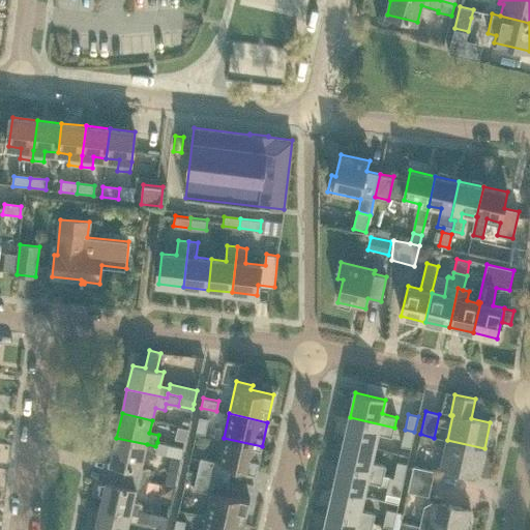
[(196,432),(205,434),(209,418),(199,416),(196,432)]
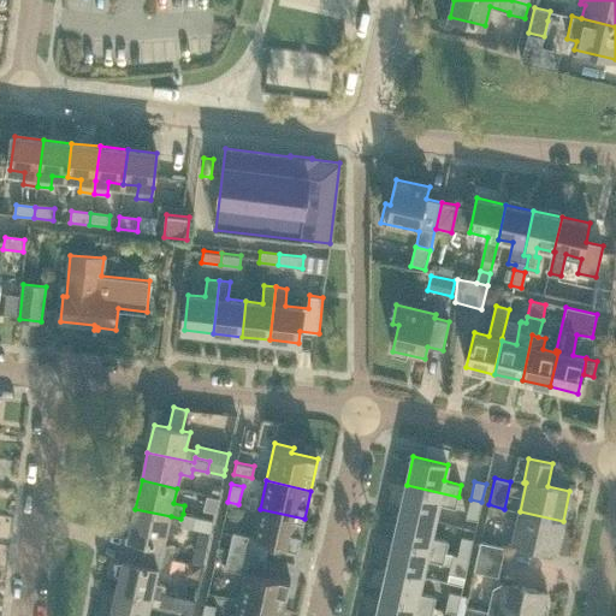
[(401,513),(436,521),(439,503),(456,507),(458,497),(407,485),(401,513)]
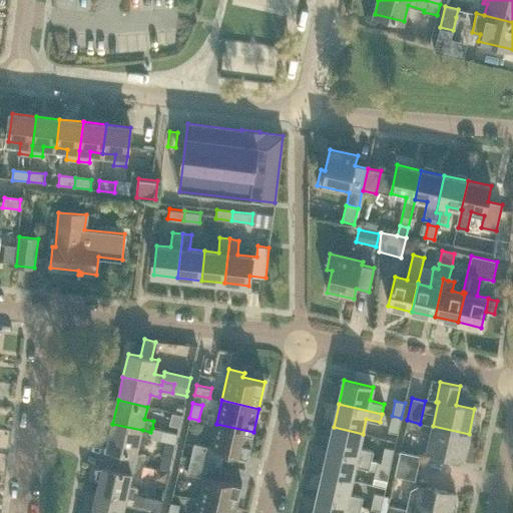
[(392,416),(388,432),(397,434),(401,418),(392,416)]
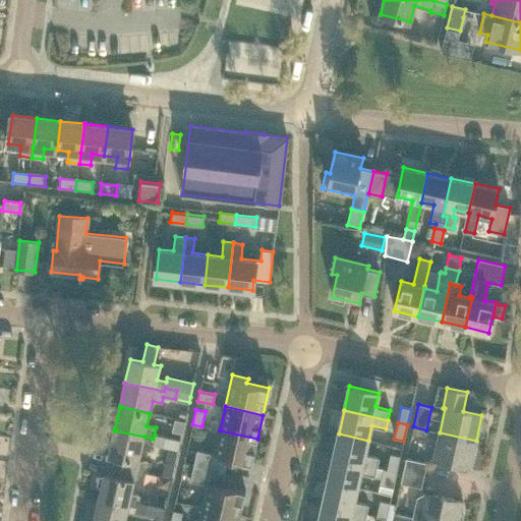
[(167,437),(155,435),(153,439),(145,437),(114,430),(109,454),(108,457),(117,459),(116,466),(146,473),(148,462),(138,460),(141,448),(152,450),(153,444),(165,447),(167,437)]
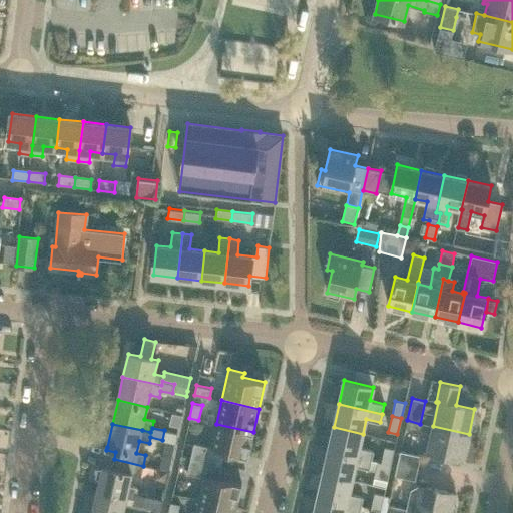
[(253,432),(216,424),(210,448),(248,456),(253,432)]
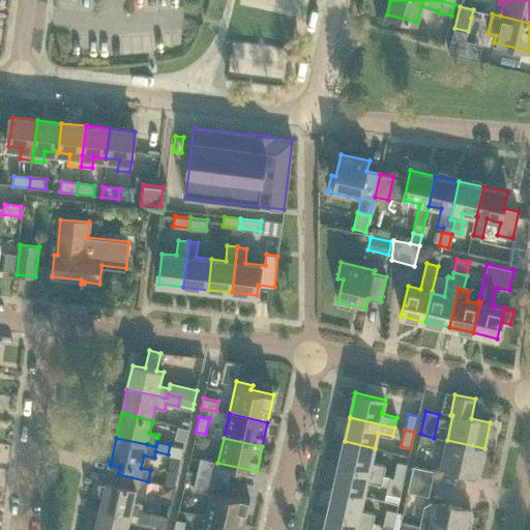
[(484,448),(447,440),(441,467),(478,476),(484,448)]
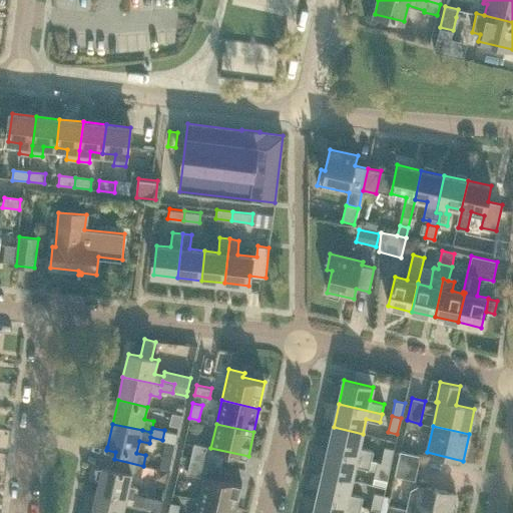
[(363,434),(334,427),(328,450),(371,460),(374,450),(360,447),(363,434)]
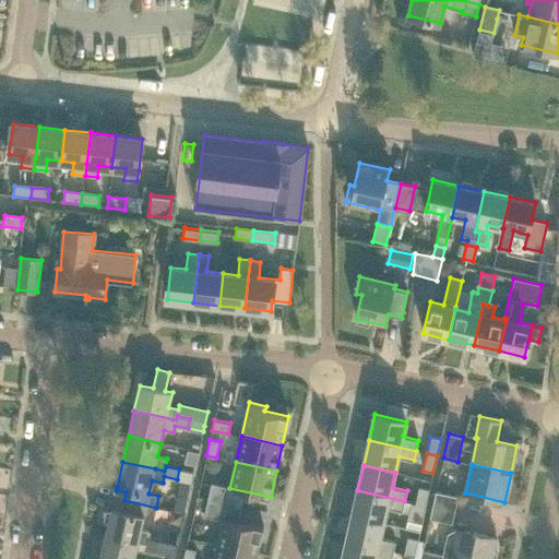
[(177,479),(192,483),(194,473),(179,468),(177,479)]
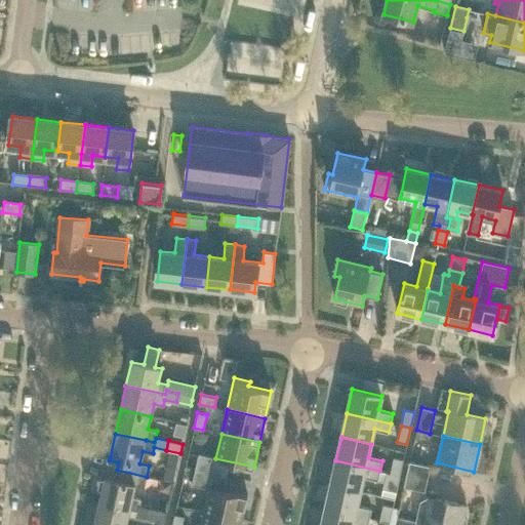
[(195,469),(204,471),(208,455),(198,453),(195,469)]
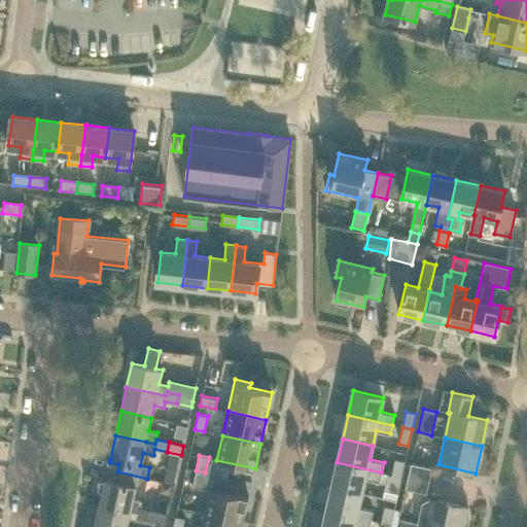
[(391,475),(401,478),(405,461),(394,459),(391,475)]
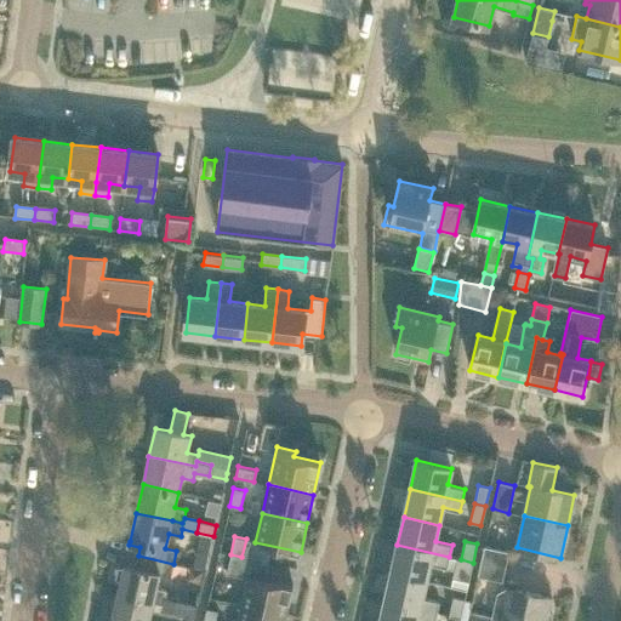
[(397,545),(391,574),(426,581),(429,564),(446,568),(449,557),(397,545)]
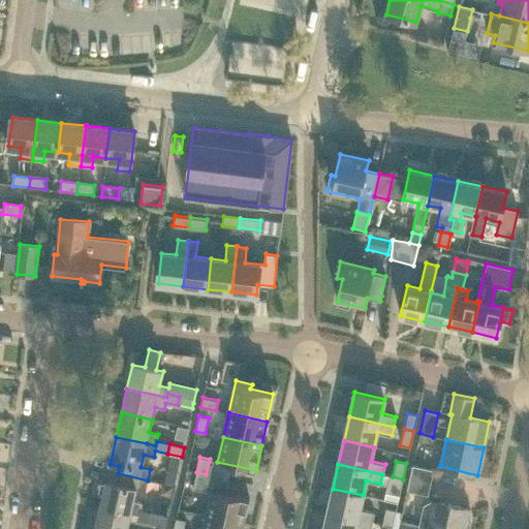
[(412,465),(409,476),(431,481),(434,470),(412,465)]
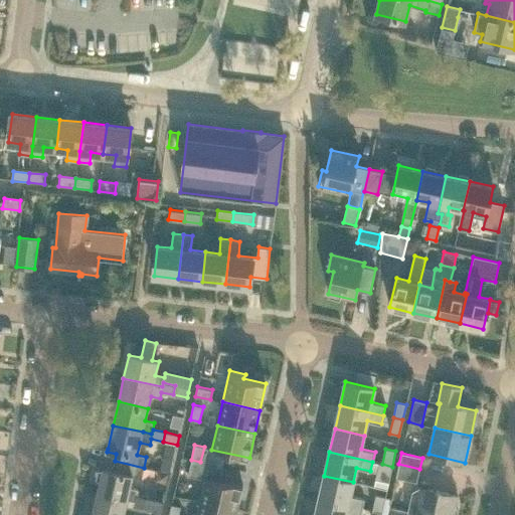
[(163,457),(161,470),(170,472),(173,460),(163,457)]
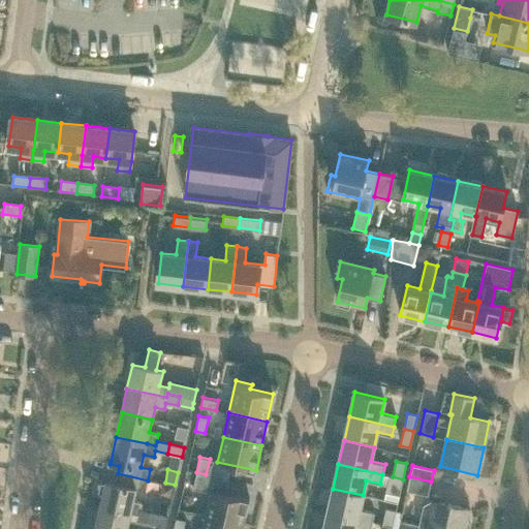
[(196,472),(193,488),(203,490),(206,474),(196,472)]
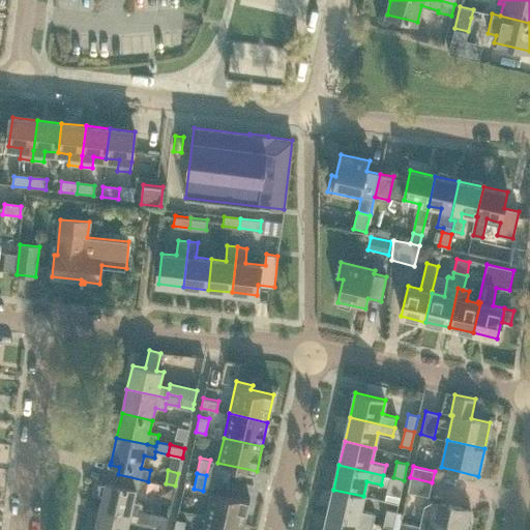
[(106,482),(100,507),(130,513),(140,516),(141,510),(142,504),(134,502),(137,490),(146,492),(148,481),(118,474),(115,484),(106,482)]
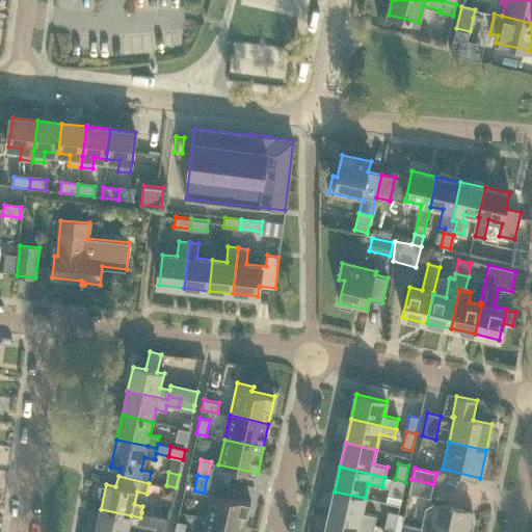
[(389,488),(386,503),(400,506),(405,482),(395,479),(391,478),(389,488)]
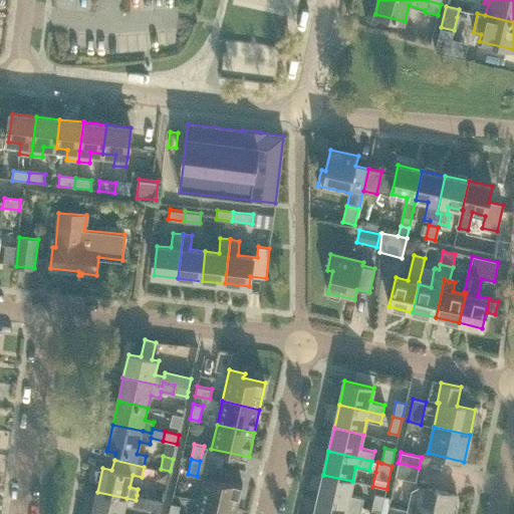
[(419,468),(398,463),(396,476),(416,481),(419,468)]
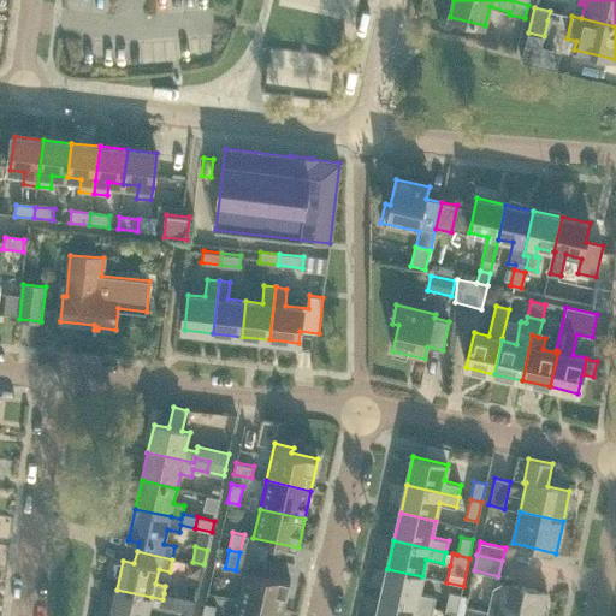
[(189,562),(185,575),(197,579),(202,567),(189,562)]
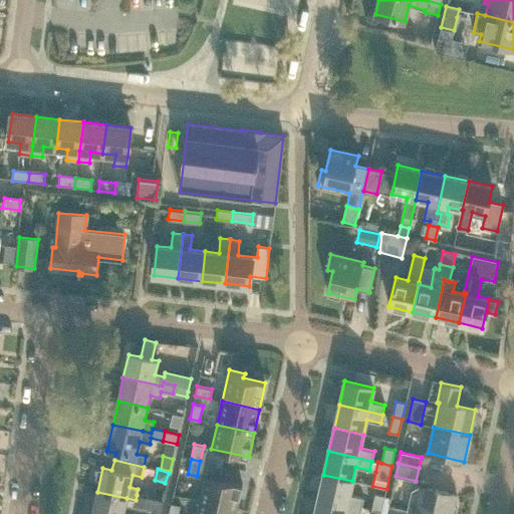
[(352,481),(323,475),(318,498),(361,507),(363,498),(349,494),(352,481)]
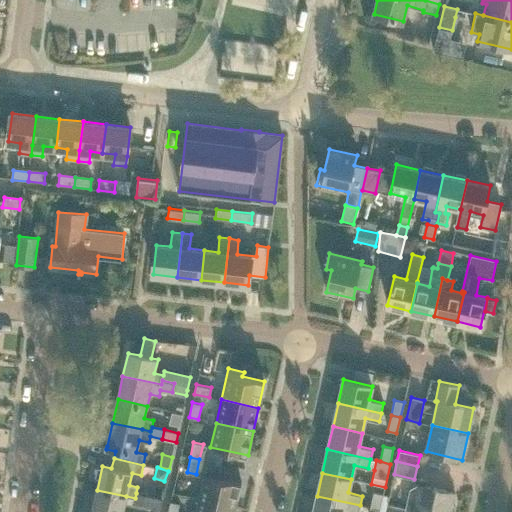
[(199,498),(236,507),(241,483),(204,474),(199,498)]
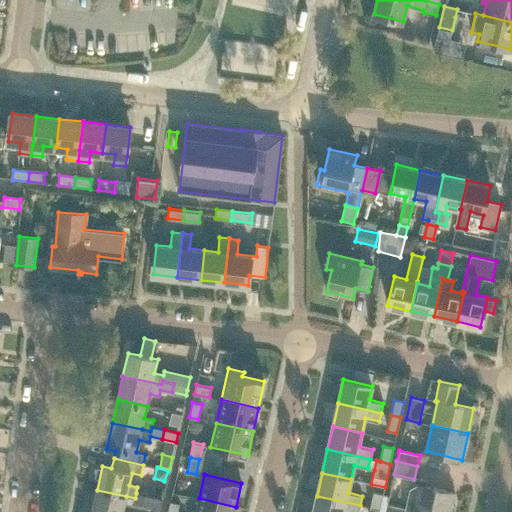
[(413,509),(423,511),(452,511),(454,506),(451,504),(454,493),(418,485),(410,488),(405,508),(413,509)]
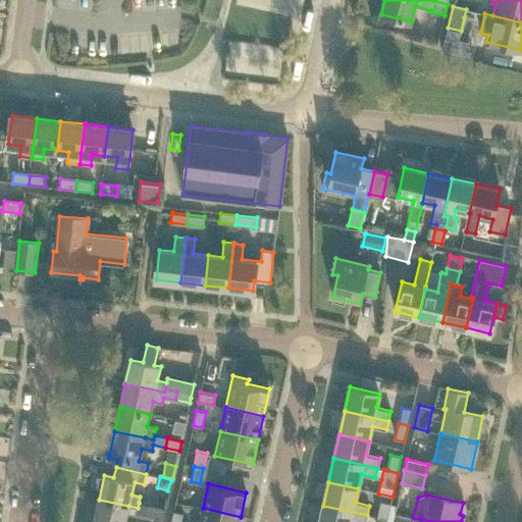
[(99,500),(94,521),(124,521),(128,506),(99,500)]
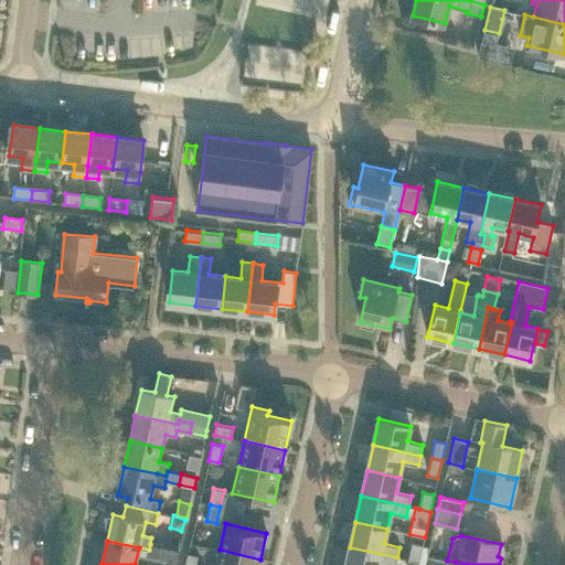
[(408,561),(418,563),(418,561),(425,563),(428,547),(412,543),(408,561)]
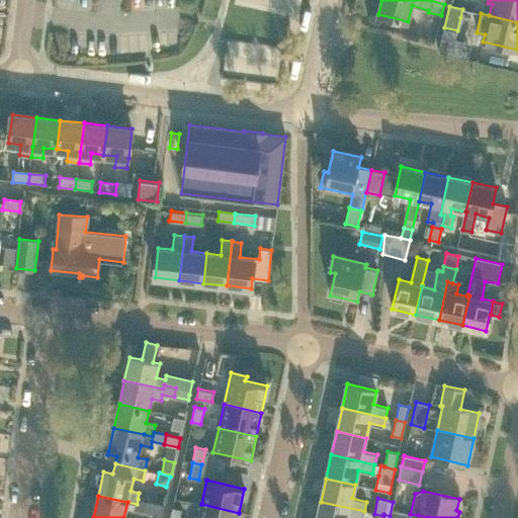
[(149,512),(151,502),(138,499),(137,504),(136,509),(149,512)]
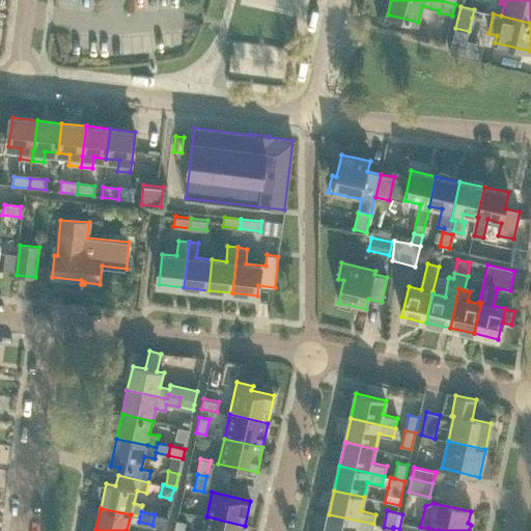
[(152,525),(166,528),(168,518),(155,514),(152,525)]
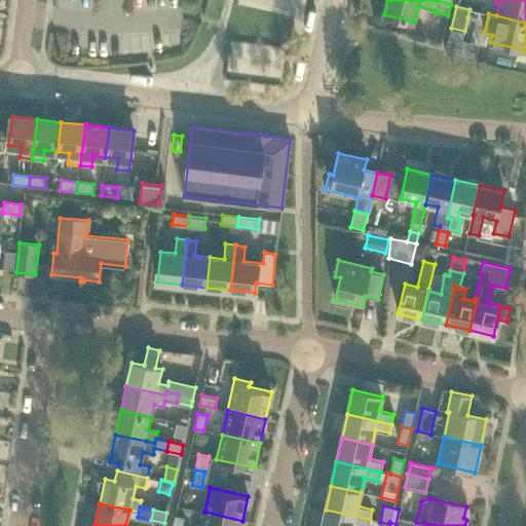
[(322,525),(352,525),(353,525),(358,525),(368,525),(370,519),(326,510),(322,525)]
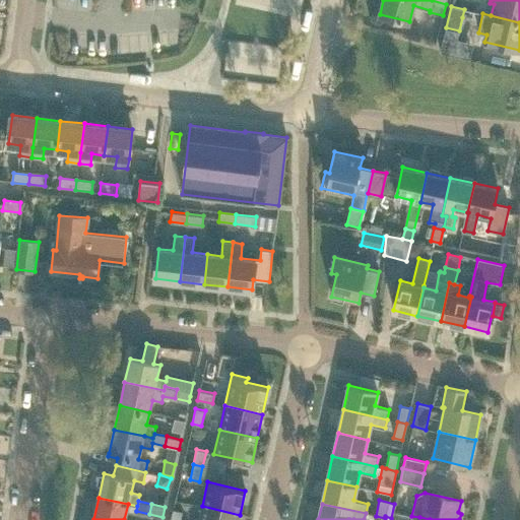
[(198,519),(238,519),(240,515),(202,506),(198,519)]
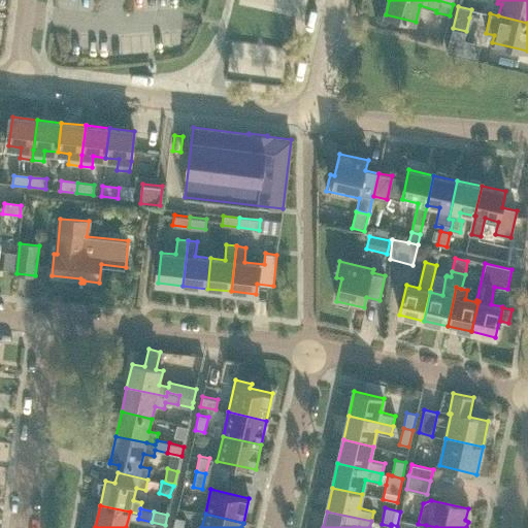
[(172,527),(183,527),(185,519),(175,517),(172,527)]
